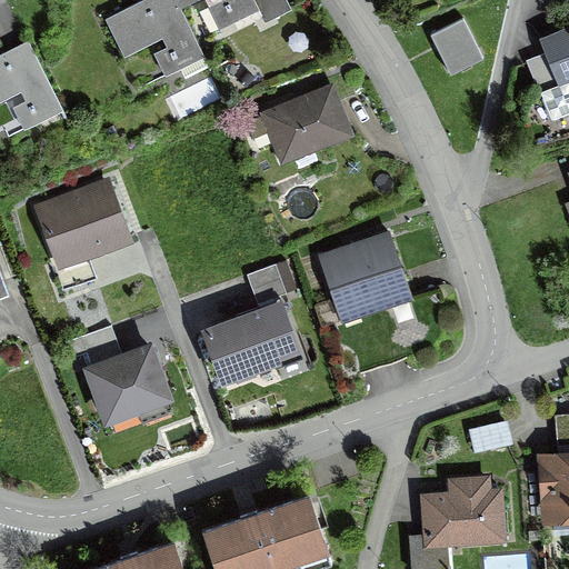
[(210,63),(181,8),(195,0),(206,0),(209,3),(200,8),(211,30),(257,7),(265,22),(292,8),(288,0),(137,0),(106,17),(126,56),(162,37),(167,45),(150,52),(161,75),(180,65),(186,76),(210,63)]
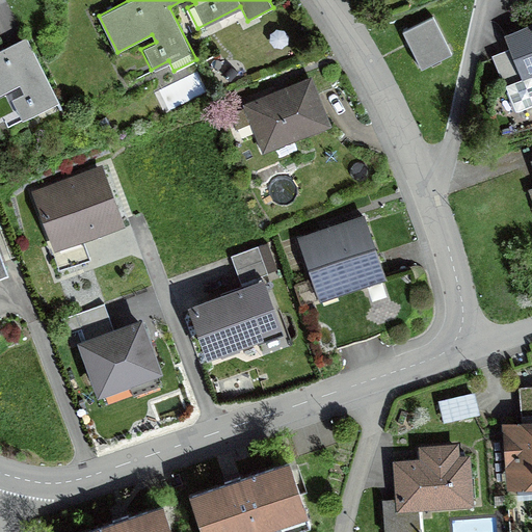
[(402,29),(422,69),(453,53),(433,14),(402,29)]
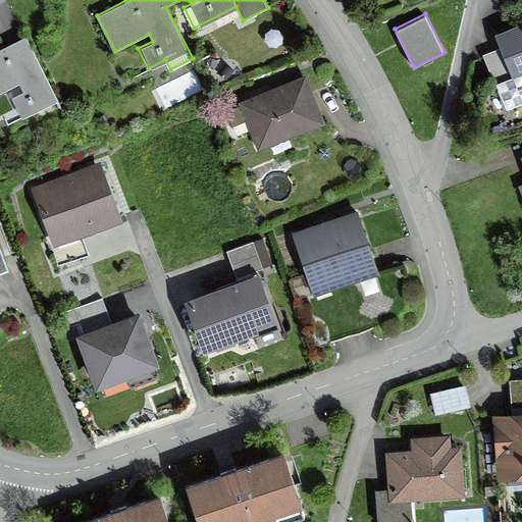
[(521,20),(494,32),(501,46),(483,53),(506,109),(521,102),(521,20)]
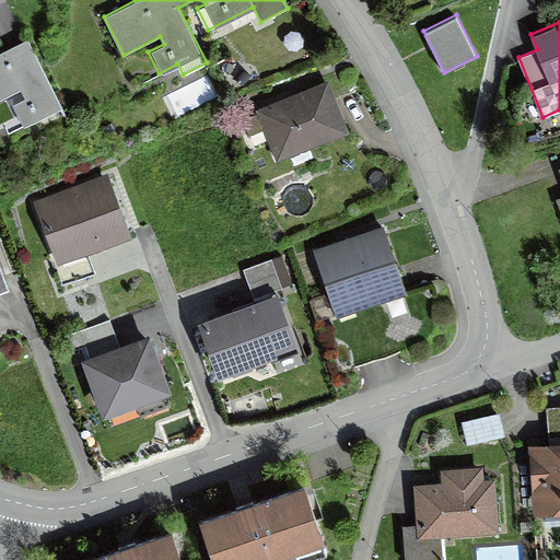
[(0,131),(34,115),(35,118),(62,105),(30,37),(14,45),(0,51),(0,131)]
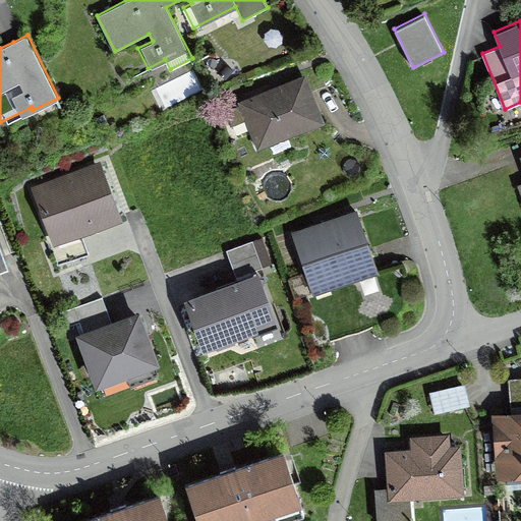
[(233,69),(225,63),(218,73),(226,79),(233,69)]
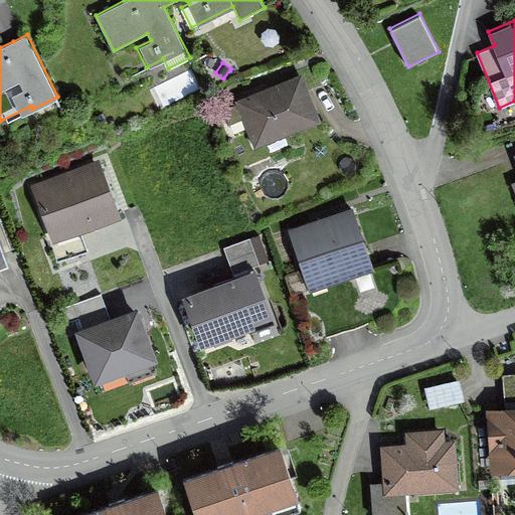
[(243,121),(254,148),(322,119),(302,71),(234,100),(235,103),(222,108),(230,126),(243,121)]
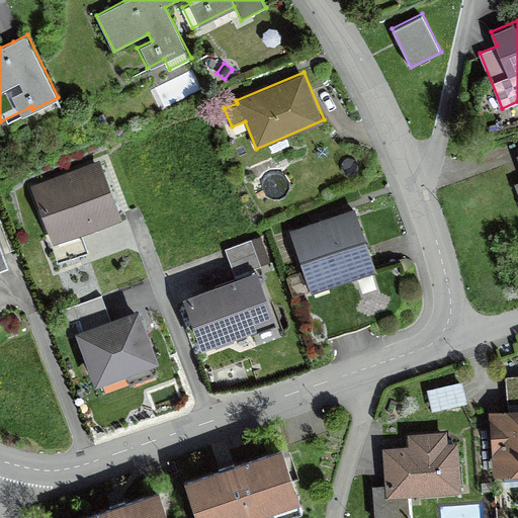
[(82,232),(121,218),(99,158),(30,183),(51,238),(46,239),(50,250),(53,249),(58,264),(89,252),(82,232)]
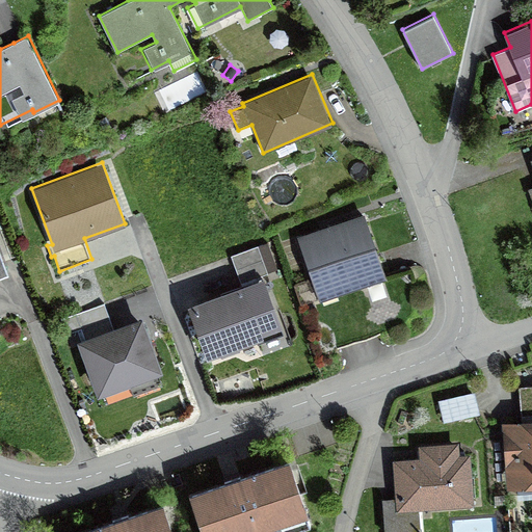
[(365,212),(297,235),(320,301),(322,300),(324,303),(340,298),(339,295),(388,277),(365,212)]
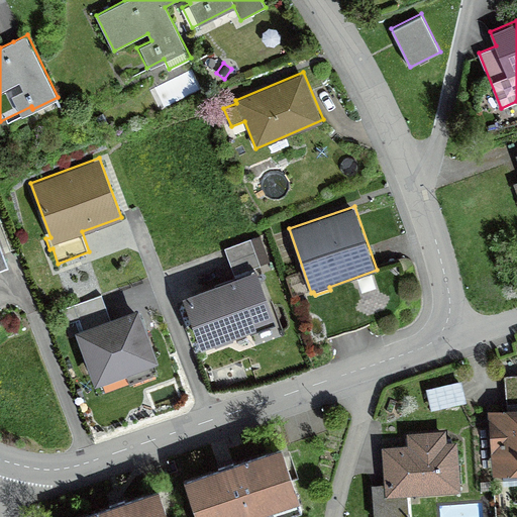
[(182,294),(201,347),(215,342),(216,345),(233,339),(232,336),(248,330),(249,331),(253,330),(256,337),(275,330),(272,323),(277,321),(256,266),(271,261),(261,234),(224,247),(234,276),(182,294)]
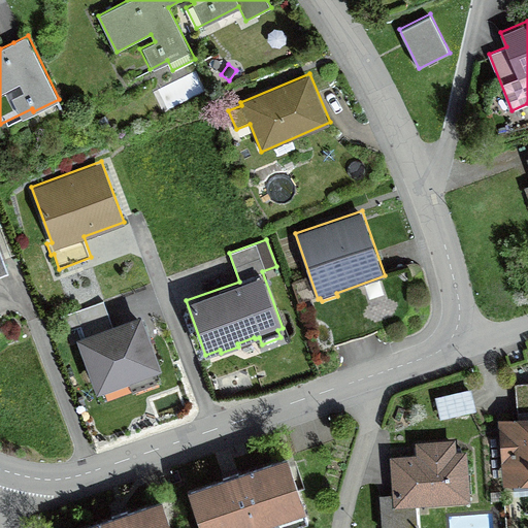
[(0,269),(9,266),(0,241),(0,269)]
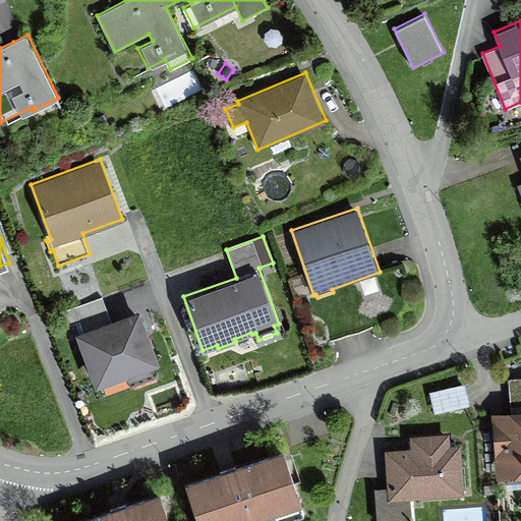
[(365,296),(380,291),(375,277),(360,281),(365,296)]
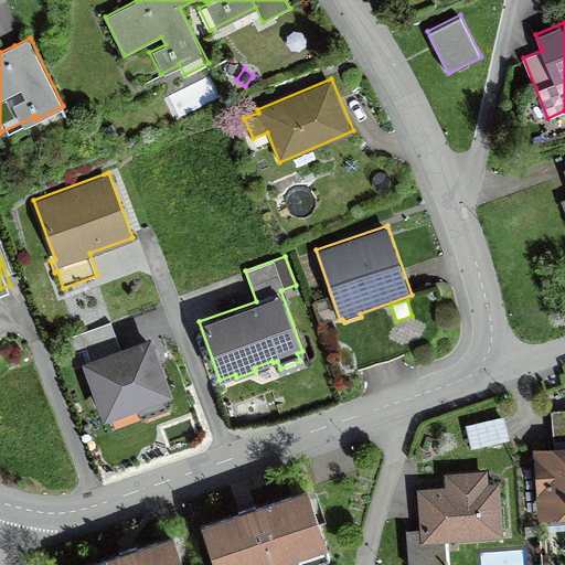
[(173,394),(152,334),(120,345),(112,321),(65,338),(71,354),(86,349),(89,358),(82,360),(104,419),(108,418),(109,420),(139,409),(142,419),(173,407),(169,396),(173,394)]
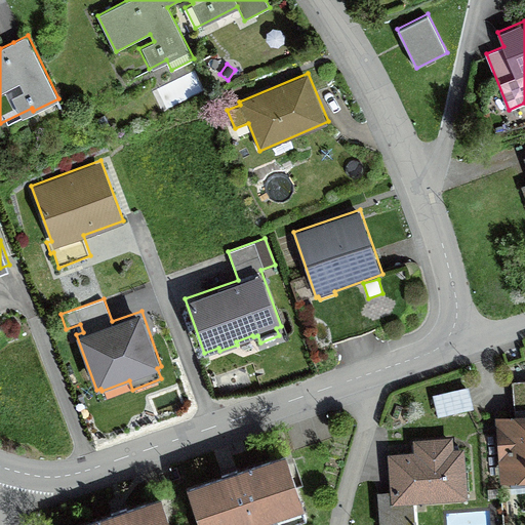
[(495,415),(500,481),(511,481),(512,492),(524,491),(524,378),(511,379),(513,414),(495,415)]
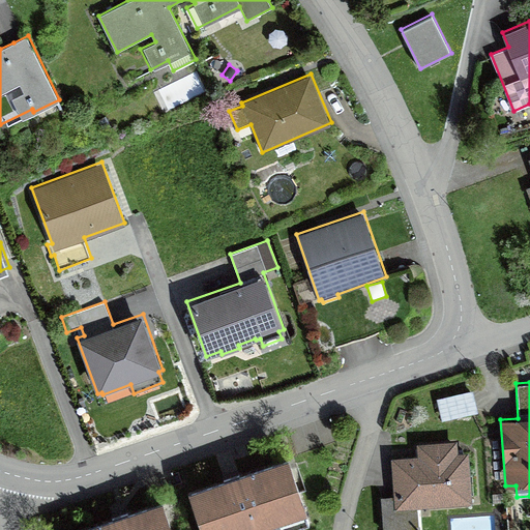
[(478,411),(472,388),(437,396),(442,420),(478,411)]
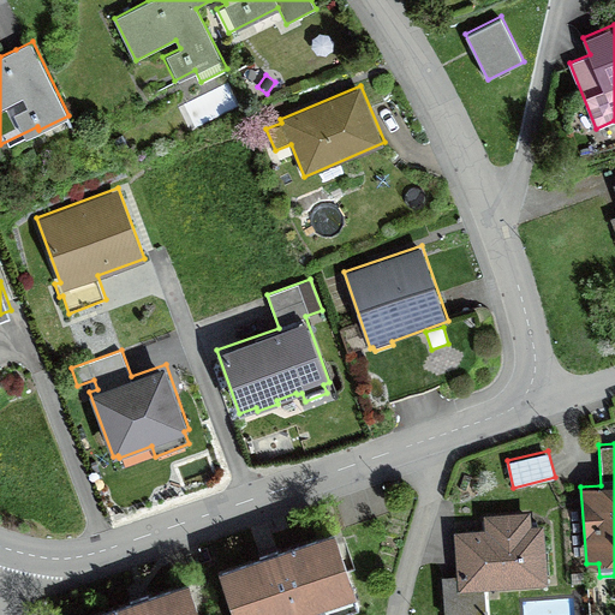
[(549,585),(545,523),(532,524),(531,509),(484,512),(485,527),(453,530),(457,574),(442,574),(443,614),(488,614),(488,608),(500,607),(499,589),(549,585)]
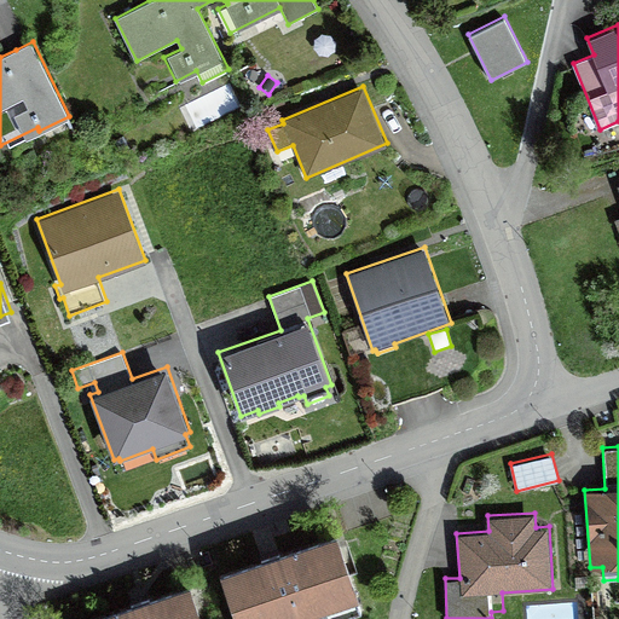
[(336,618),(362,611),(337,541),(225,579),(237,618),(336,618)]
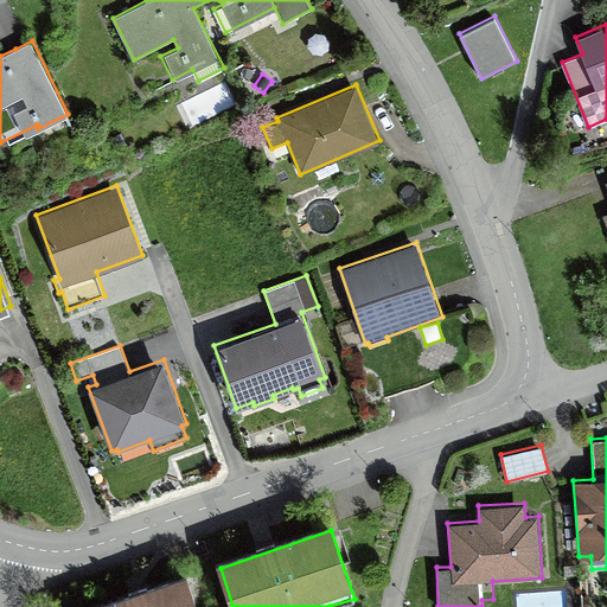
[(198,606),(187,576),(98,606),(198,606)]
